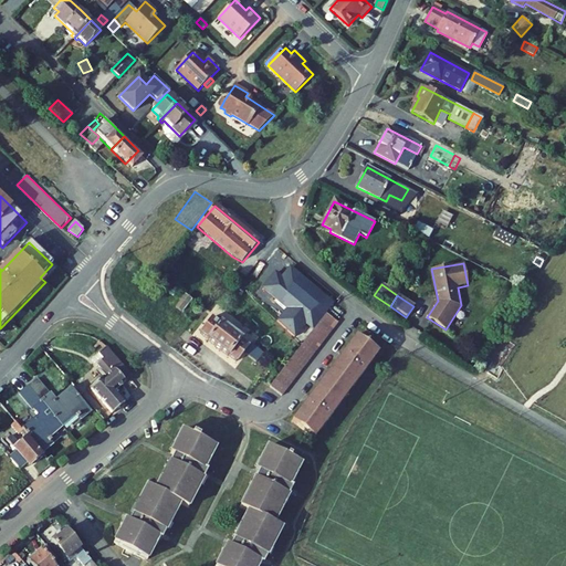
[(176,308),(181,313),(190,301),(185,297),(176,308)]
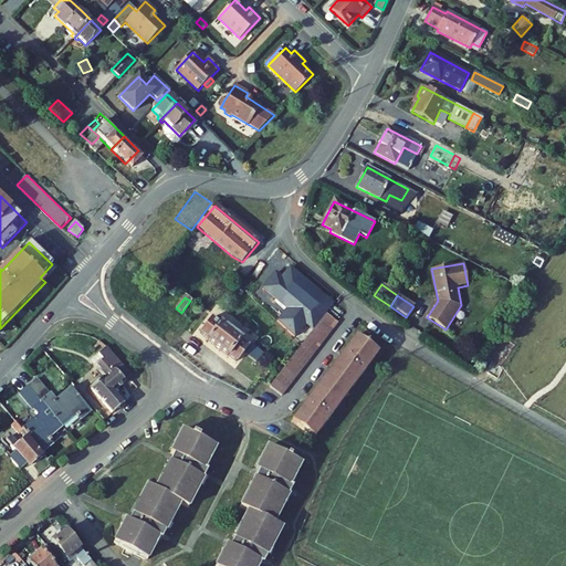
[(338,323),(326,314),(321,321),(333,329),(338,323)]
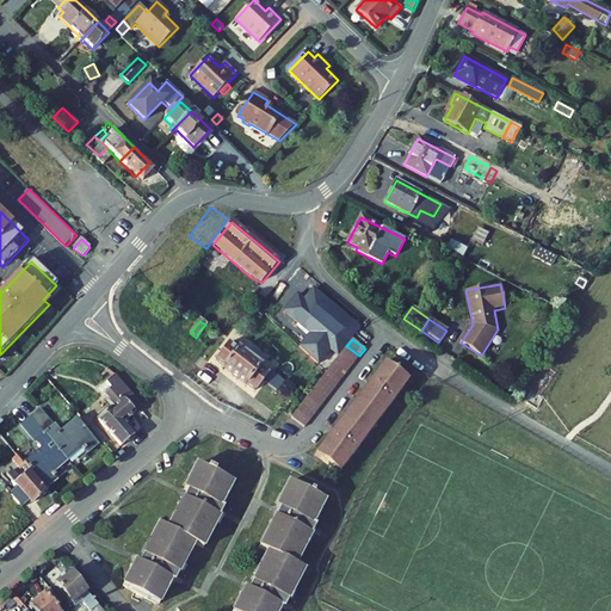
[(246,345),(232,362),(267,392),(282,374),(246,345)]
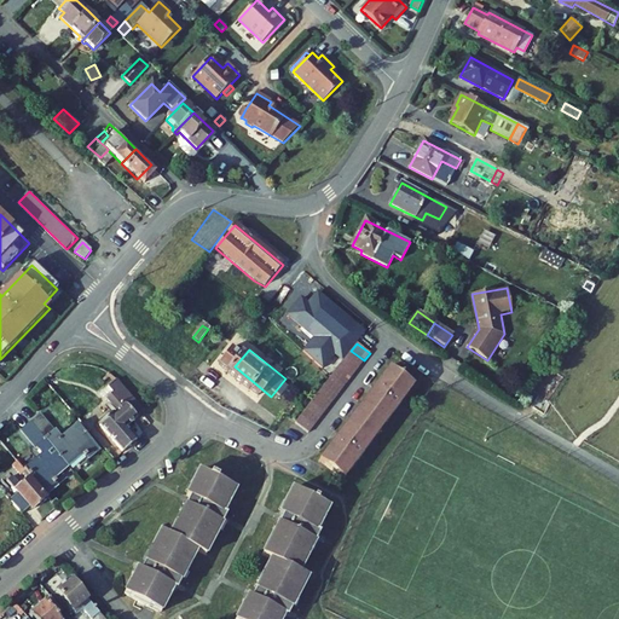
[(364,360),(351,351),(346,357),(359,366),(364,360)]
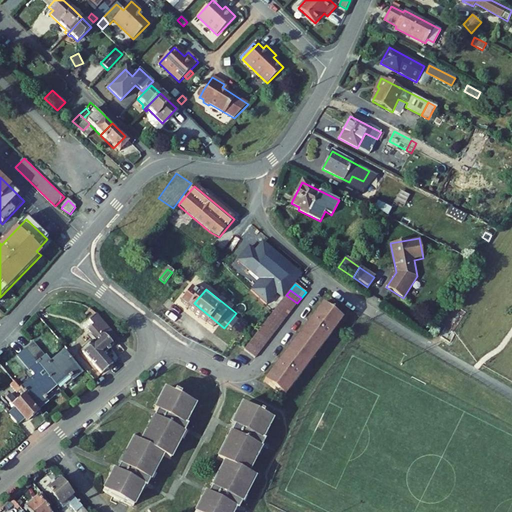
[(297,303),(286,295),(282,300),(293,309),(297,303)]
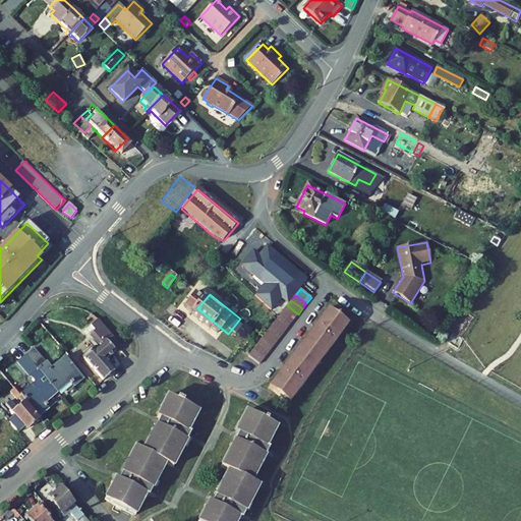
[(298,314),(287,305),(283,311),(293,320),(298,314)]
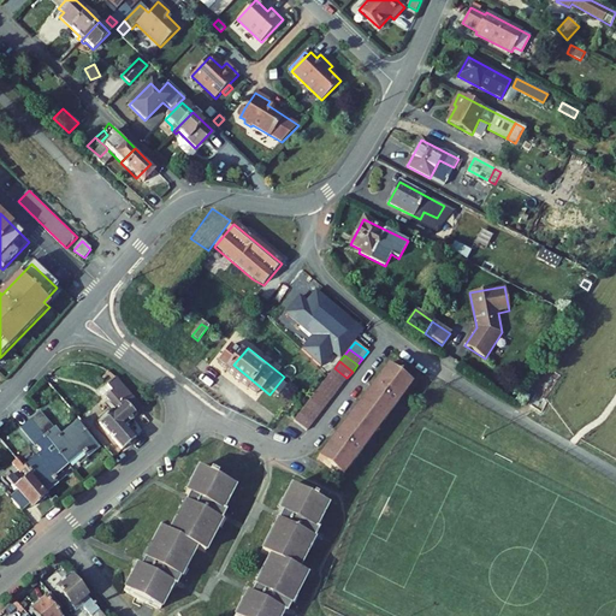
[(335,368),(330,374),(342,384),(347,378),(335,368)]
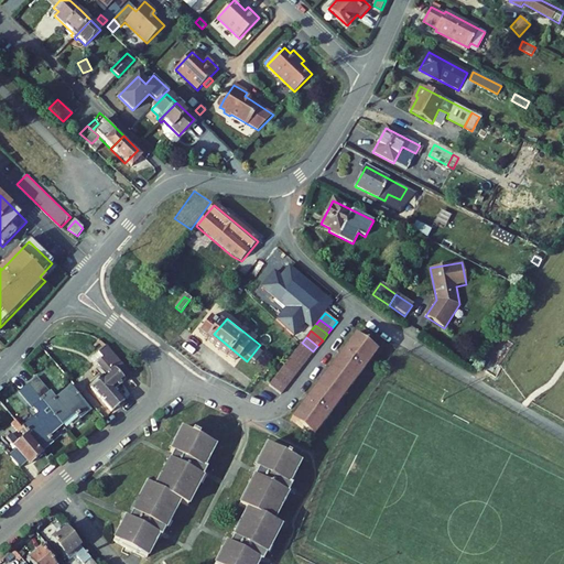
[(368,339),(300,425),(322,442),(389,356),(368,339)]
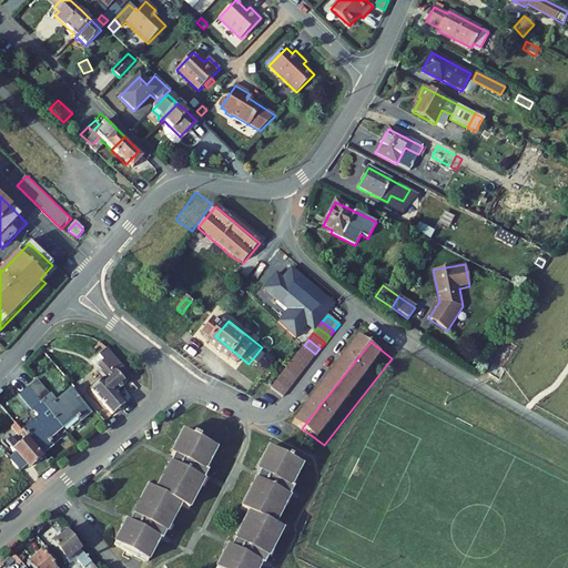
[(315,354),(304,345),(298,352),(311,361),(315,354)]
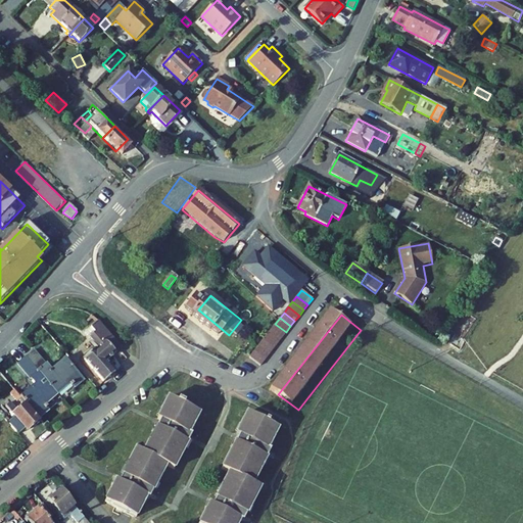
[(87,357),(108,381),(121,371),(110,359),(126,345),(102,319),(89,330),(101,344),(87,357)]
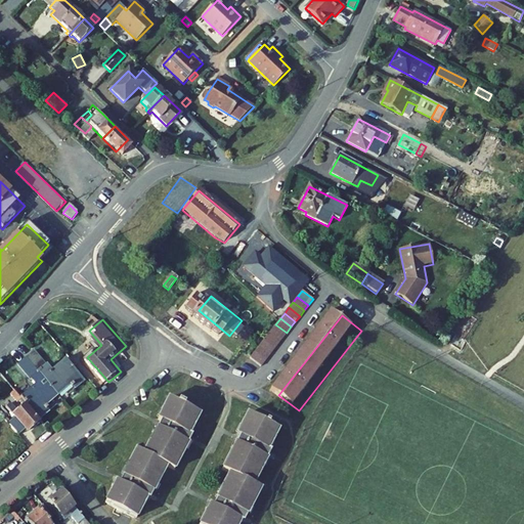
[(282,338),(287,333),(275,324),(271,330),(282,338)]
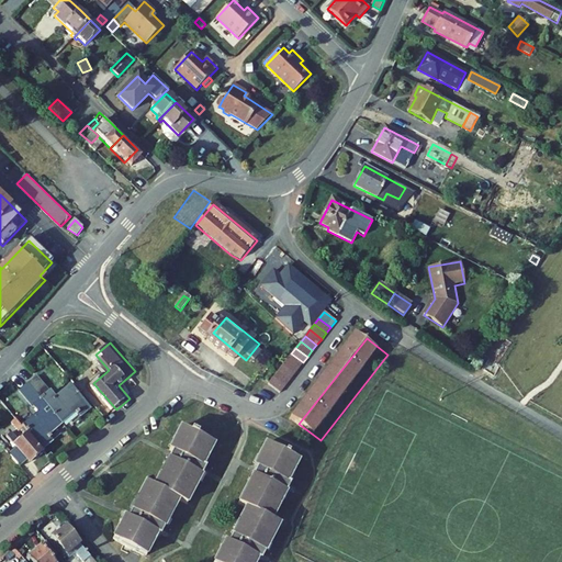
[(303,362),(291,353),(287,360),(299,369),(303,362)]
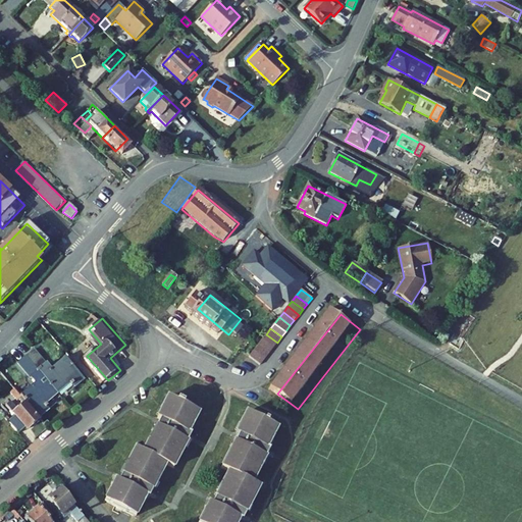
[(277,343),(266,334),(265,335),(262,340),(273,348),(277,343)]
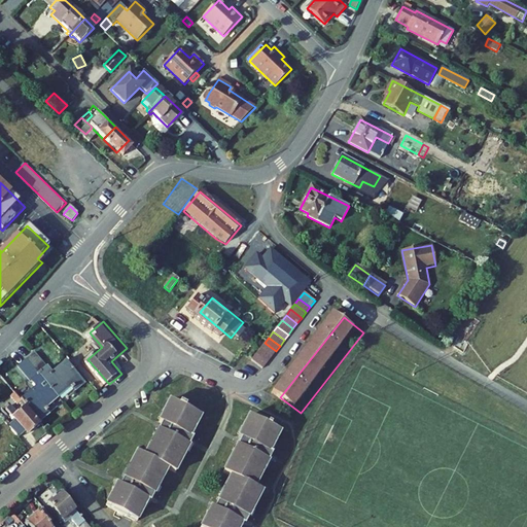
[(276,351),(265,343),(260,348),(271,357),(276,351)]
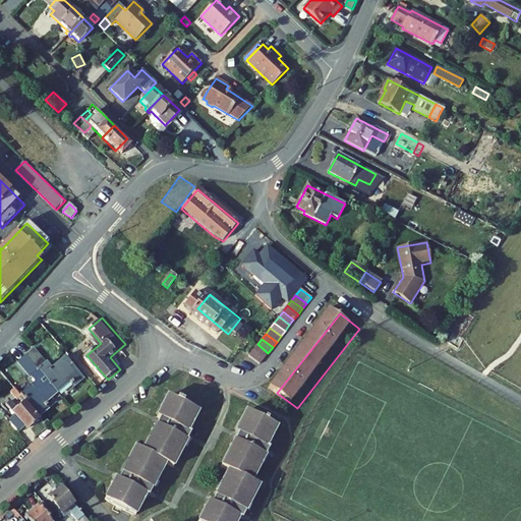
[(268,353),(257,344),(253,350),(264,358),(268,353)]
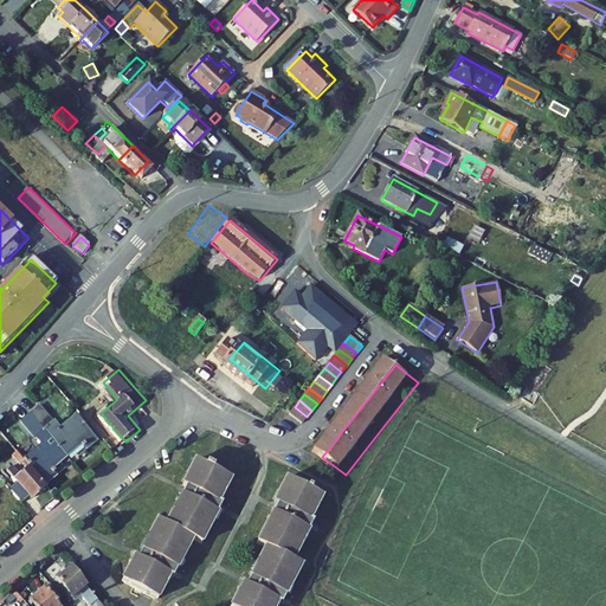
[(307,417),(295,407),(289,414),(302,424),(307,417)]
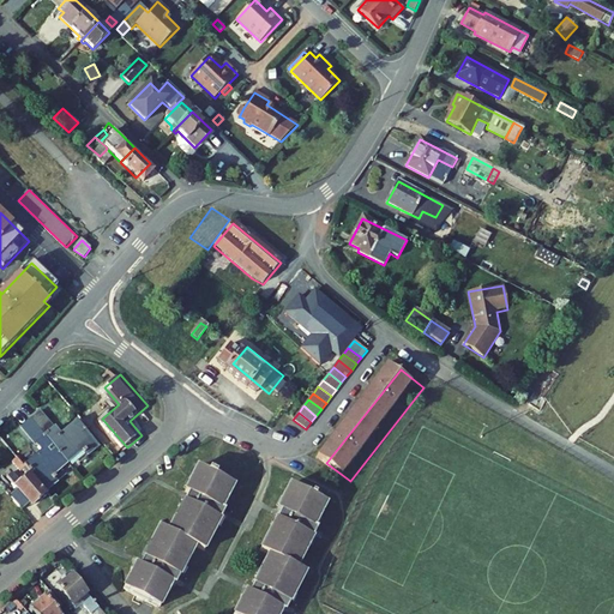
[(41,414),(31,421),(71,465),(88,452),(94,458),(106,447),(82,421),(62,438),(41,414)]
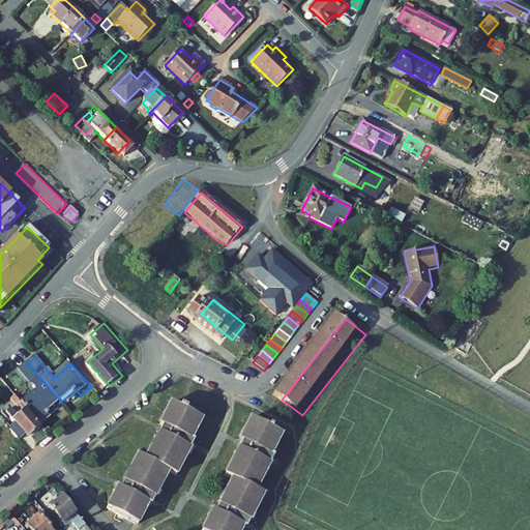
[(23,403),(42,427),(53,418),(48,413),(61,402),(27,363),(20,370),(37,390),(23,403)]
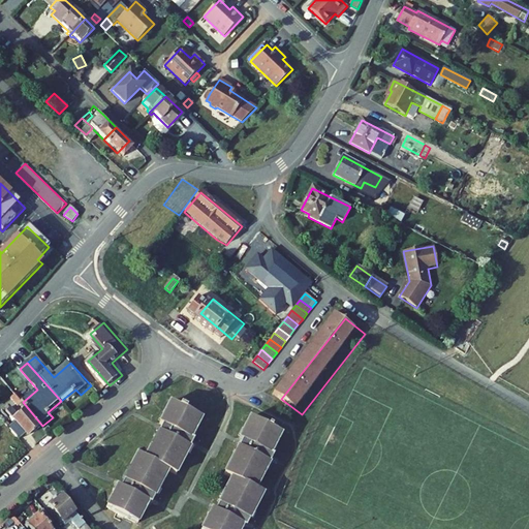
[(114,485),(101,508),(133,526),(145,505),(148,506),(166,473),(173,476),(190,443),(187,442),(199,419),(186,412),(188,407),(181,403),(179,407),(170,402),(161,417),(156,426),(160,428),(144,459),(135,454),(117,487),(114,485)]
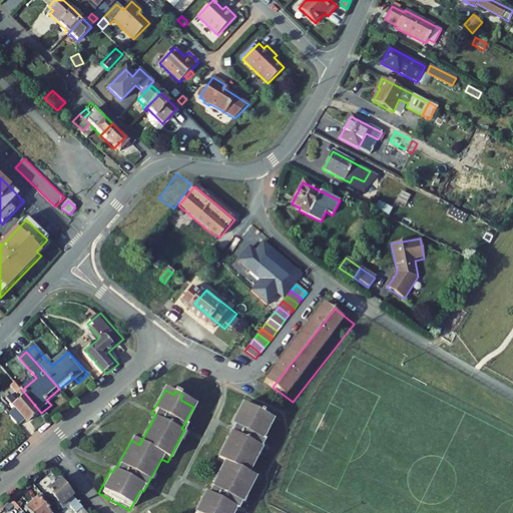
[(26,422),(28,424),(39,415),(26,399),(15,408),(18,411),(10,417),(19,428),(26,422)]
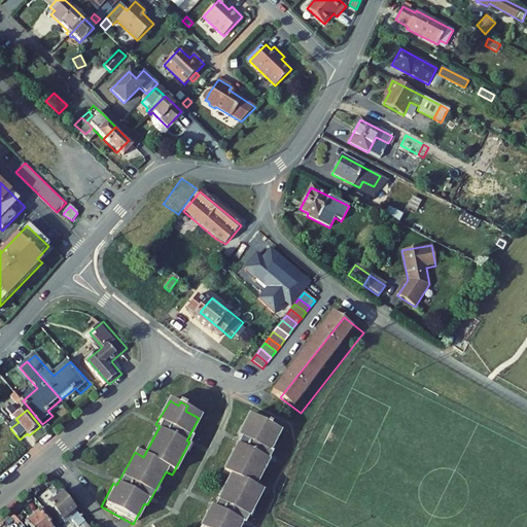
[(256,520),(272,491),(275,485),(268,482),(286,449),(283,447),(294,426),(282,420),(285,416),(276,411),(274,415),(264,410),(252,430),(255,432),(237,465),(244,468),(226,501),(221,498),(209,520),(221,526),(245,526),(251,517),(256,520)]
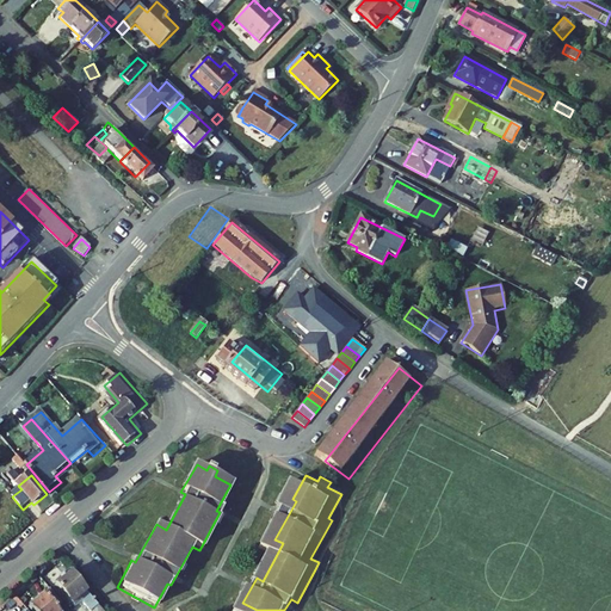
[(103,610),(69,573),(55,585),(74,608),(78,605),(81,602),(90,610),(91,610),(92,610),(94,609),(97,610),(96,610),(103,610)]
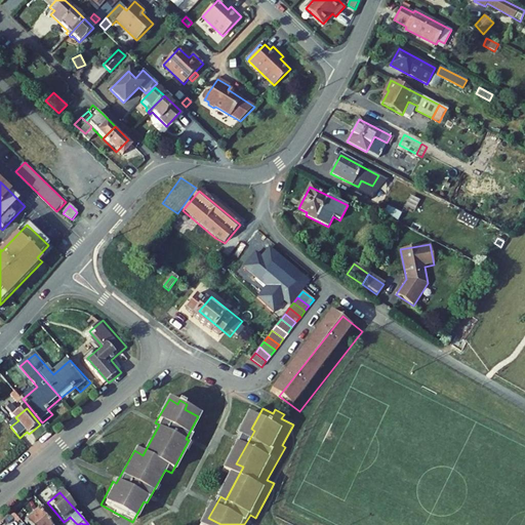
[(52,518),(43,507),(25,522),(27,524),(49,524),(47,523),(52,518)]
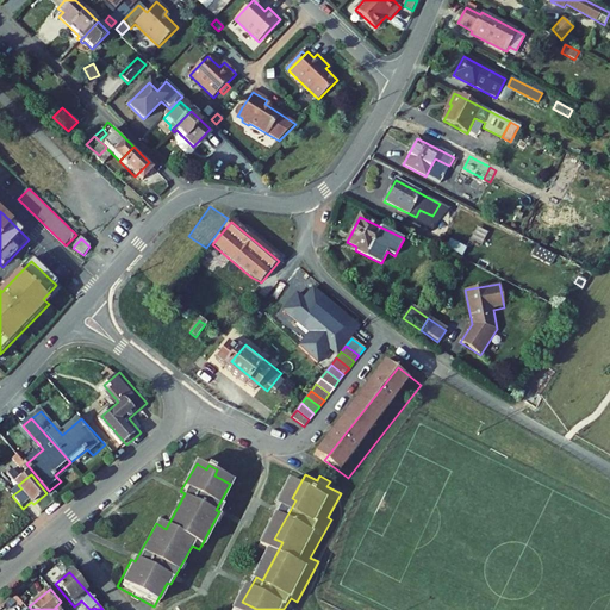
[(12,599),(4,607),(6,609),(14,602),(12,599)]
